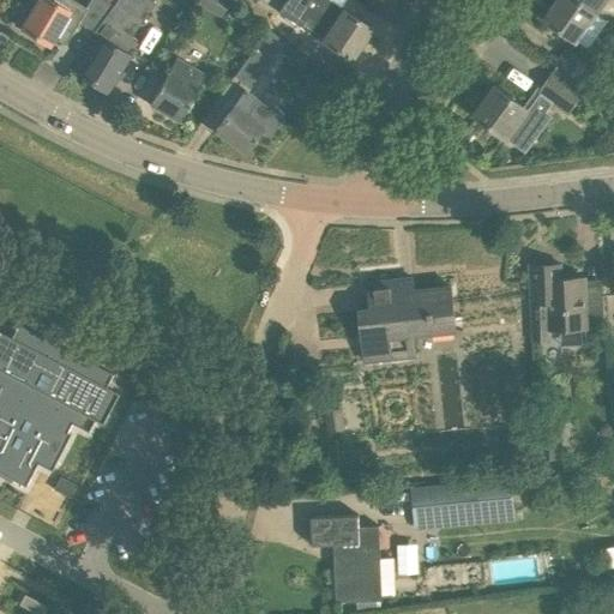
[(109,4),(102,0),(90,0),(85,7),(72,0),(38,0),(22,29),(49,46),(54,38),(65,44),(79,22),(94,31),(115,2),(112,1),(109,4)]
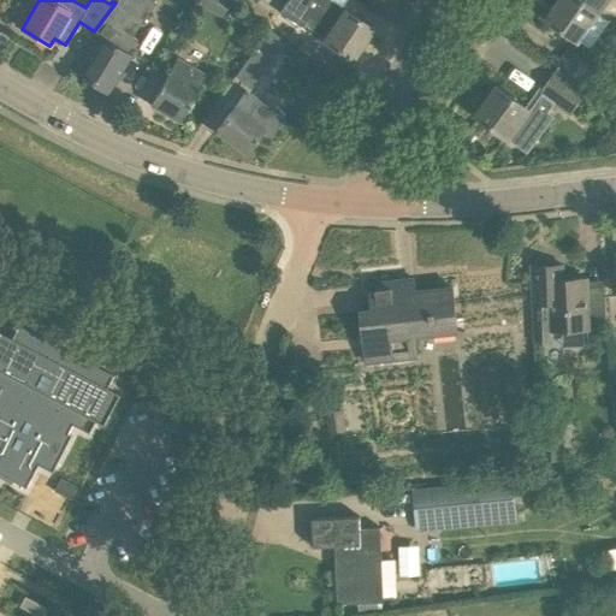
[(200,0),(197,5),(221,19),(232,1),(229,0),(200,0)]
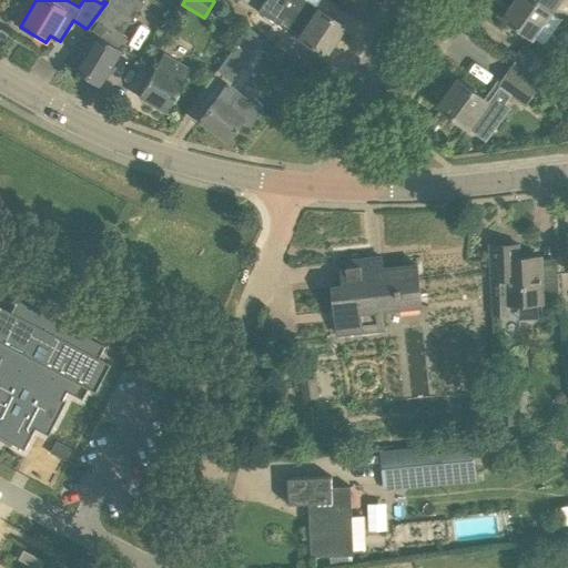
[(265,0),(257,12),(271,22),(324,57),(344,27),(301,0),(265,0)]
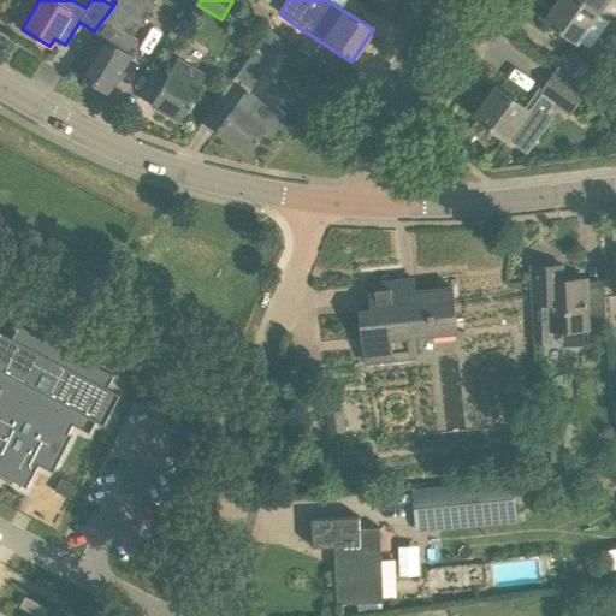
[(599,15),(579,0),(561,0),(548,19),(579,42),(580,41),(588,47),(593,47),(610,22),(599,15)]
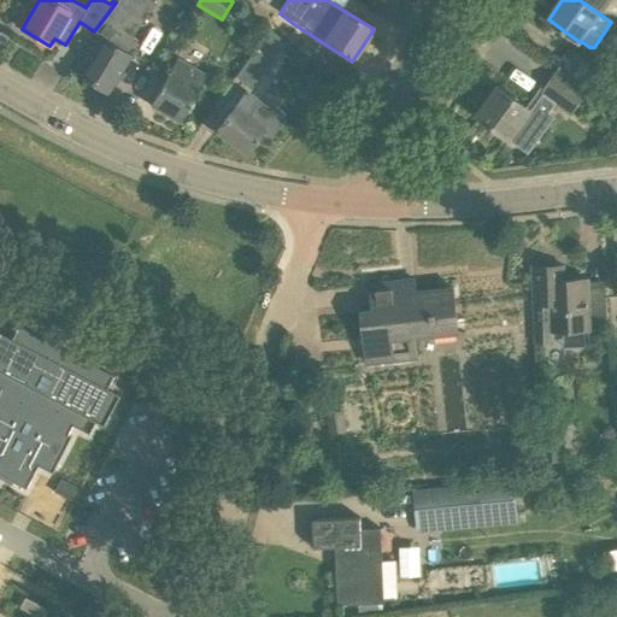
[(610,0),(580,0),(600,15),(610,0)]
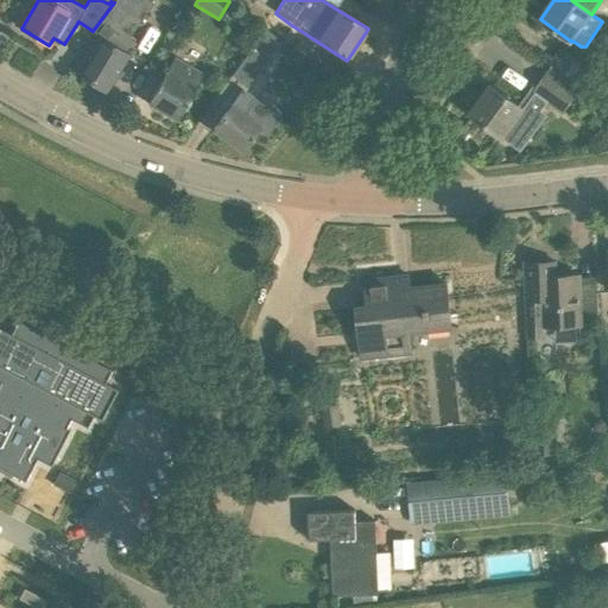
[(140,21),(114,2),(93,31),(90,35),(97,38),(76,73),(107,92),(128,57),(119,51),(140,21)]
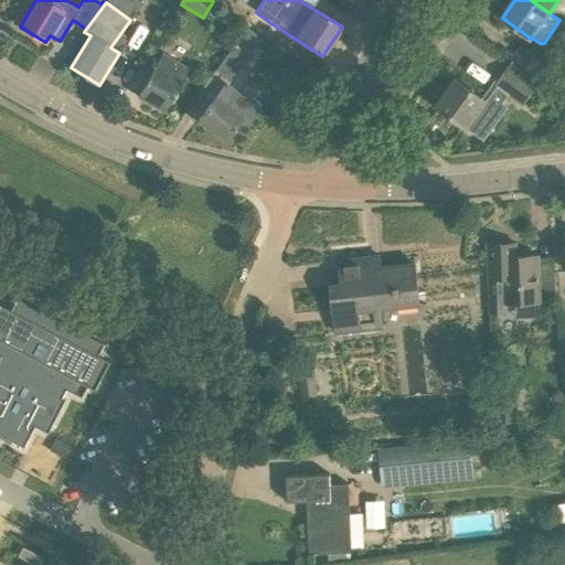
[(262,38),(247,27),(215,70),(230,81),(262,38)]
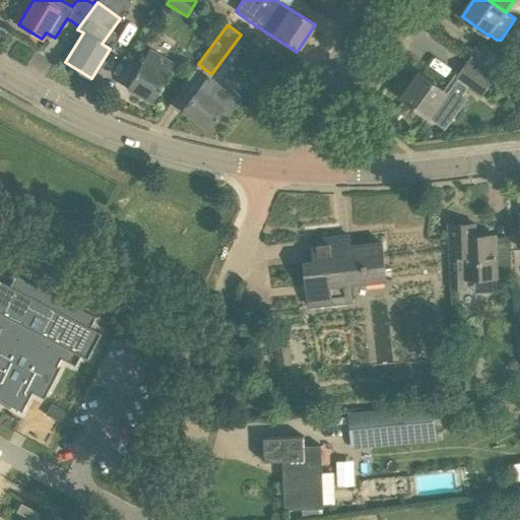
[(480,41),(471,54),(498,72),(507,59),(480,41)]
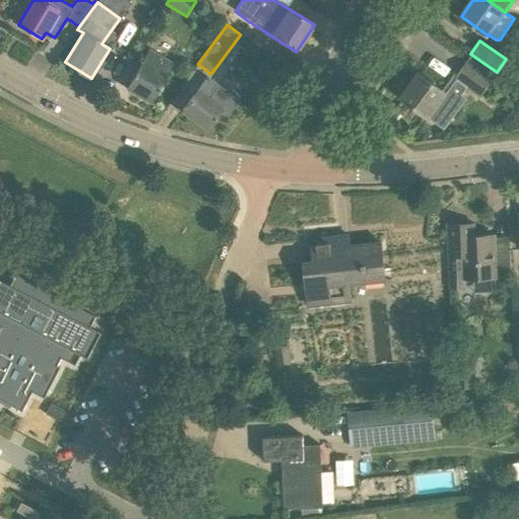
[(172,64),(172,62),(149,49),(126,88),(150,102),(172,64)]
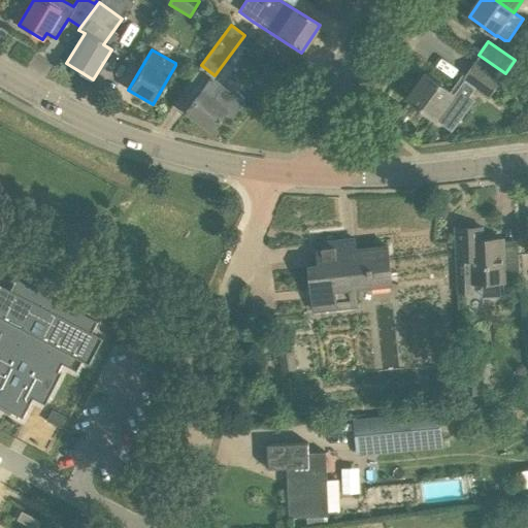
[(475,62),(463,78),(490,98),(502,81),(475,62)]
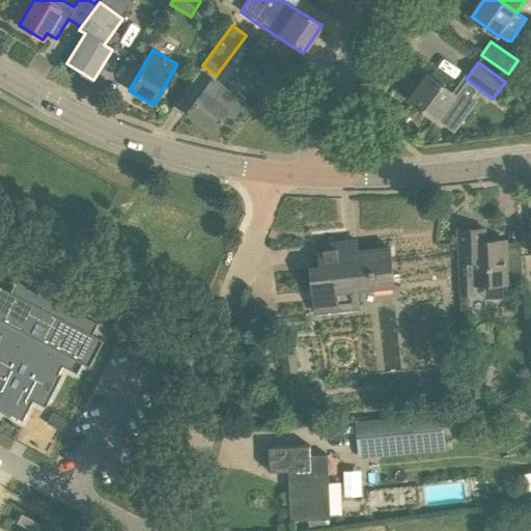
[(449,106),(458,94),(429,75),(411,100),(439,120),(449,106)]
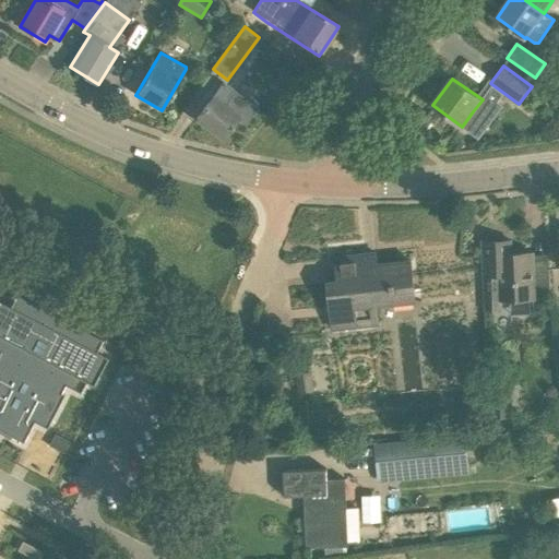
[(259,108),(223,82),(197,119),(223,139),(237,119),(246,126),(259,108)]
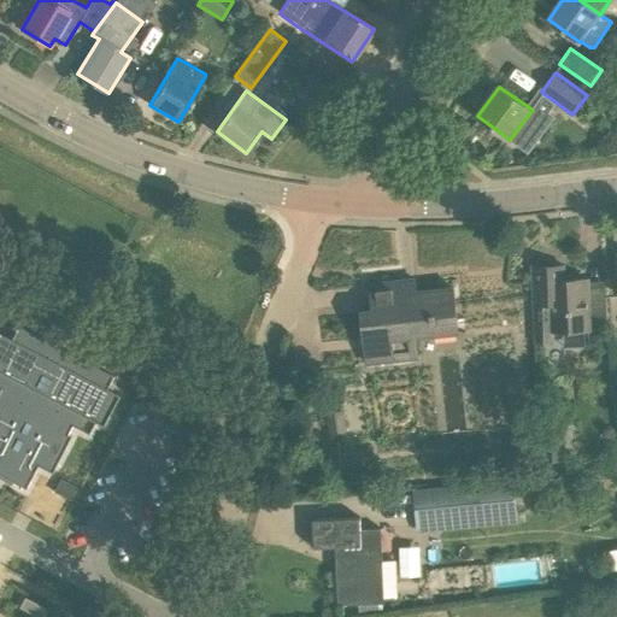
[(587,280),(554,281),(553,269),(533,270),(535,344),(556,342),(554,331),(564,330),(564,347),(587,346),(586,330),(589,330),(587,280)]
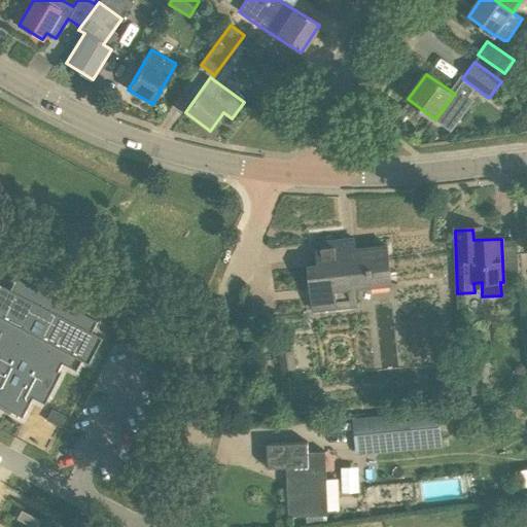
[(388,246),(343,251),(341,240),(317,243),(320,270),(310,271),(314,311),(356,307),(354,289),(392,285),(388,246)]
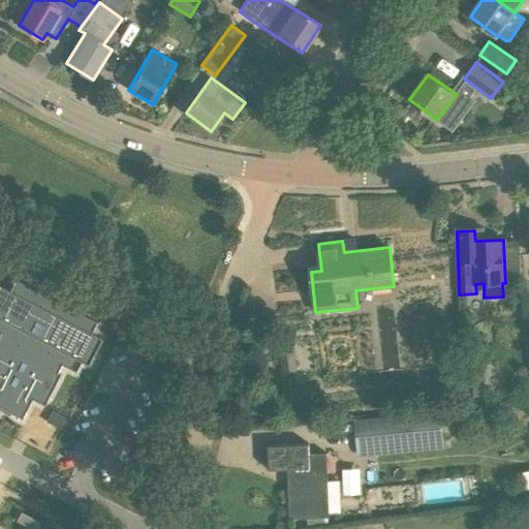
[(56,370),(62,360),(68,364),(84,338),(73,332),(80,321),(1,274),(0,275),(0,411),(10,395),(23,401),(41,370),(37,368),(41,362),(56,370)]
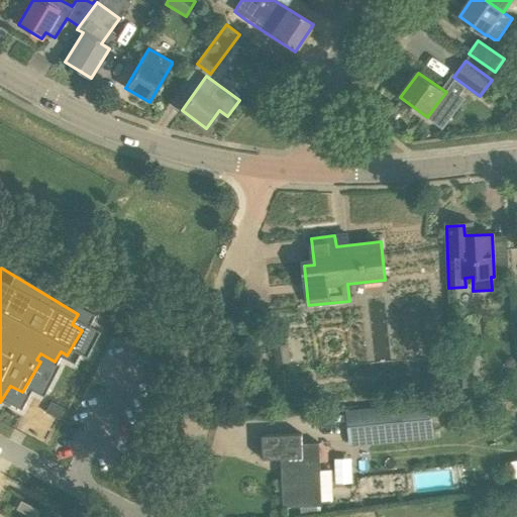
[(288,343),(274,346),(278,364),(292,362),(288,343)]
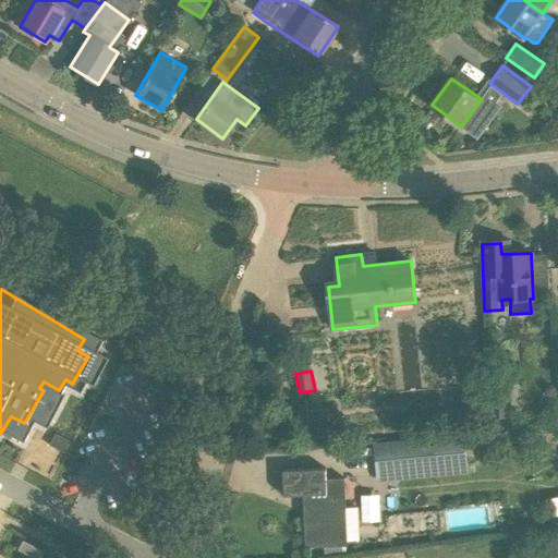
[(511,390),(487,391),(488,417),(512,416),(511,390)]
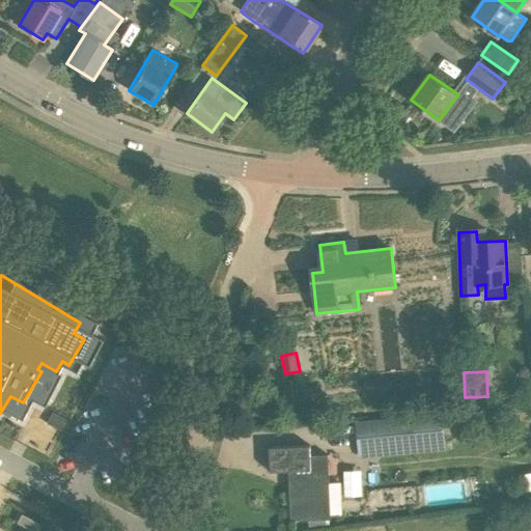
[(449,372),(431,375),(436,404),(453,401),(449,372)]
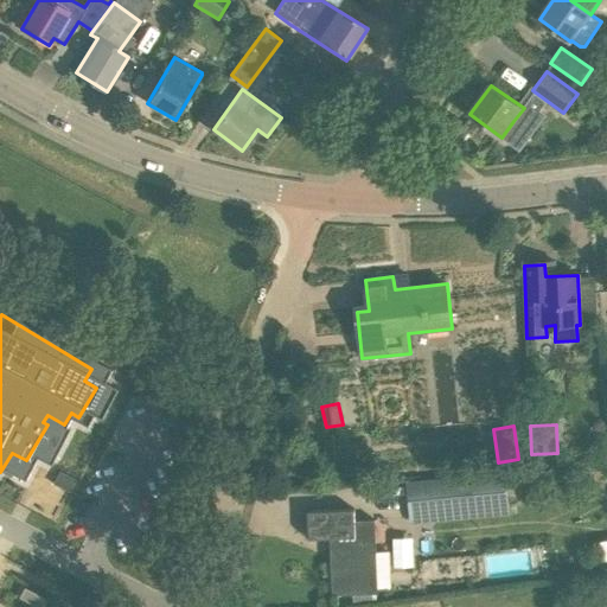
[(505,472),(472,475),(409,481),(411,517),(474,511),(509,508),(505,472)]
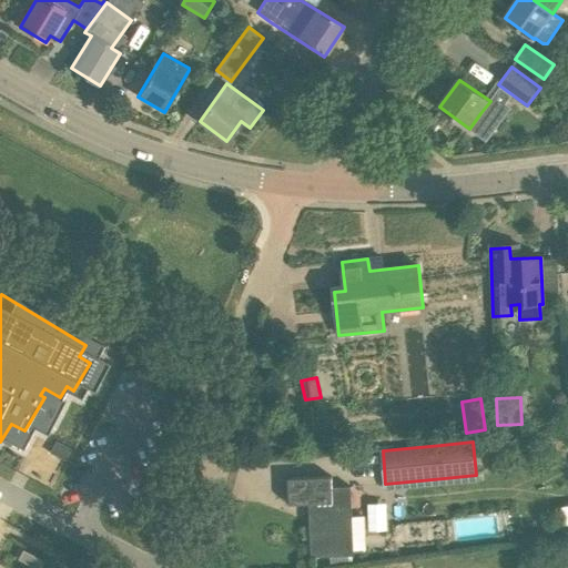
[(351,485),(333,486),(332,476),(288,478),(290,505),(310,504),(312,555),(354,553),(354,546),(352,511),(351,485)]
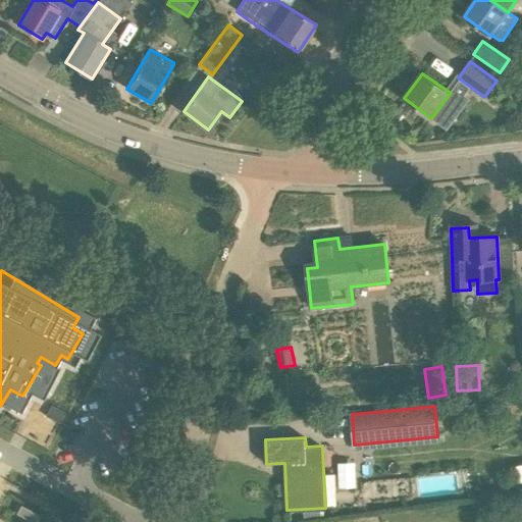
[(355,461),(338,462),(340,486),(356,485),(355,461)]
